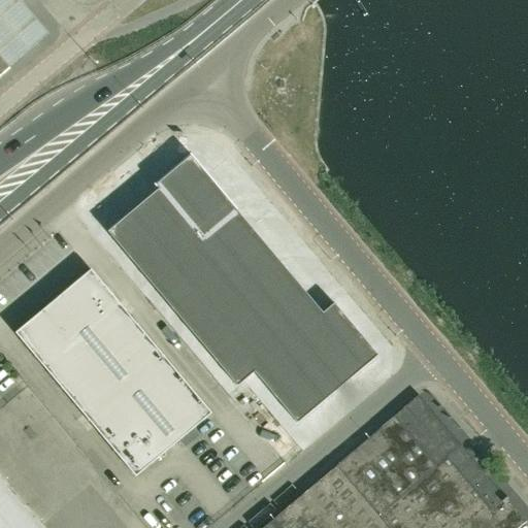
[(0,0),(0,74),(9,67),(48,35),(18,0),(0,0)]
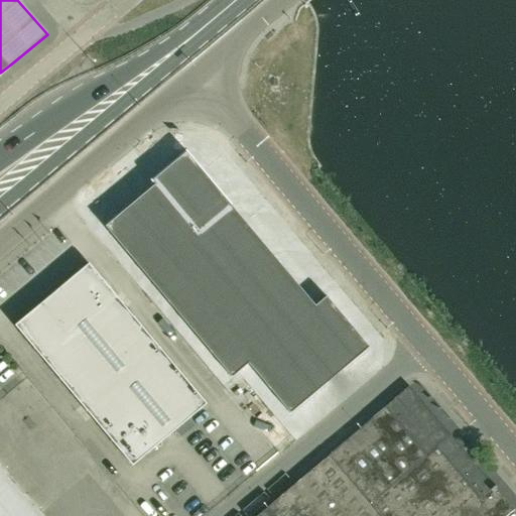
[(151,180),(154,184),(105,227),(231,377),(248,363),(289,413),(368,348),(326,296),(314,305),(188,156),(185,152),(151,180)]
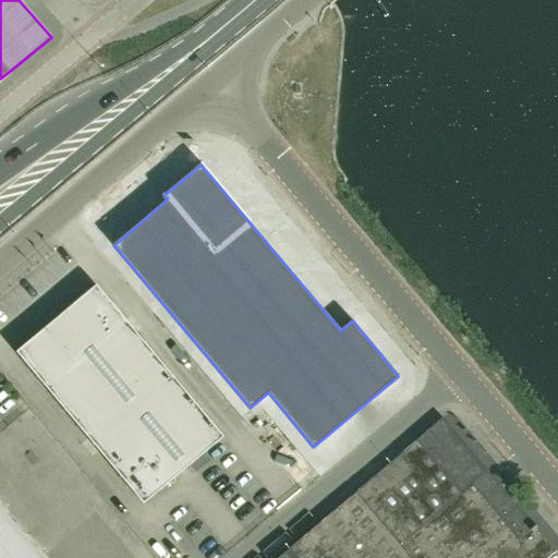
[(95,284),(15,352),(143,504),(222,437),(95,284)]
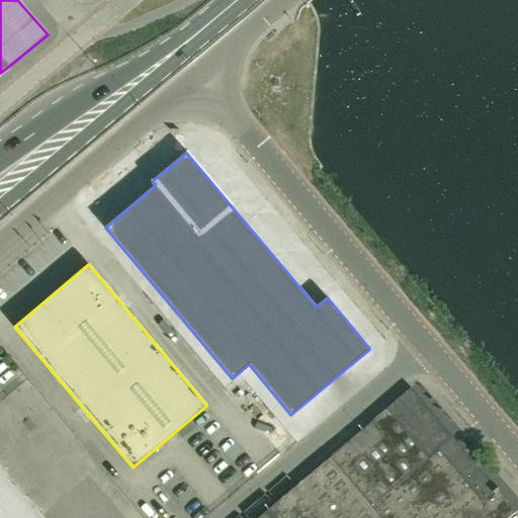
[(22,395),(47,429),(64,417),(39,382),(22,395)]
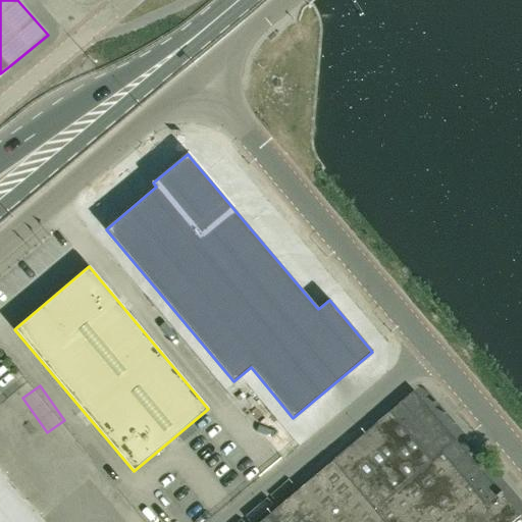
[(512,521),(519,516),(414,392),(258,521),(512,521)]
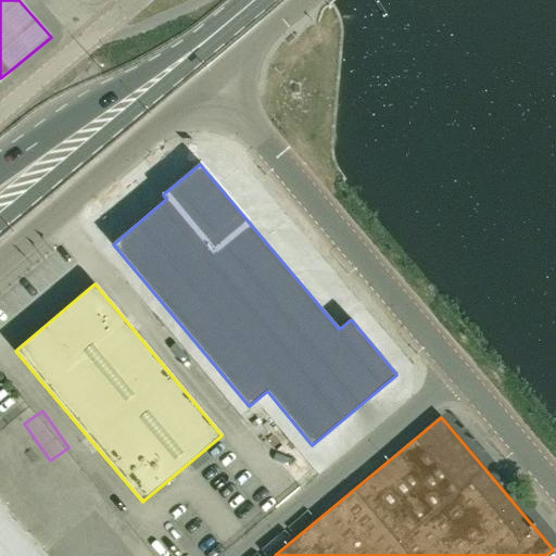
[(59,463),(75,481),(89,468),(73,450),(59,463)]
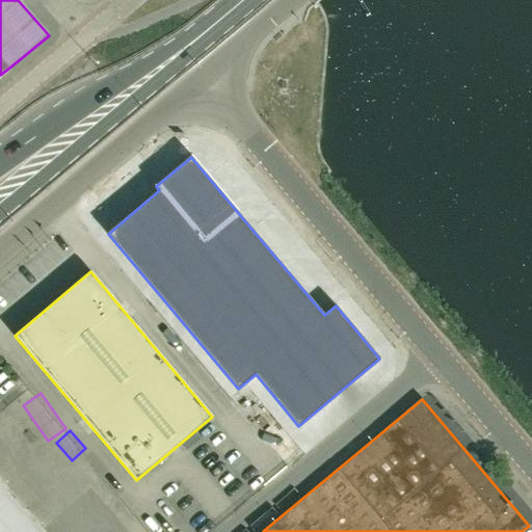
[(0,531),(38,531),(43,529),(0,478),(0,531)]
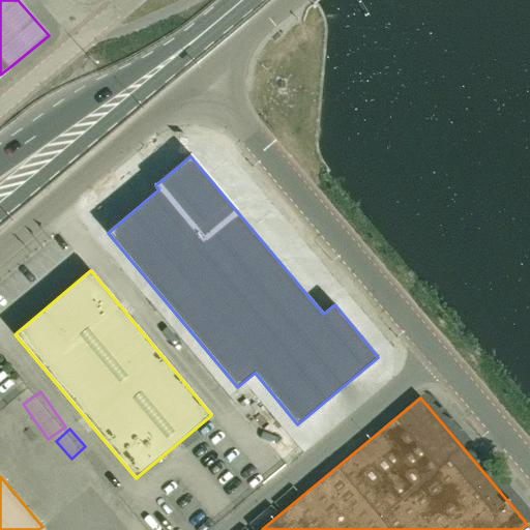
[(55,529),(59,529),(66,525),(55,507),(45,514),(55,529)]
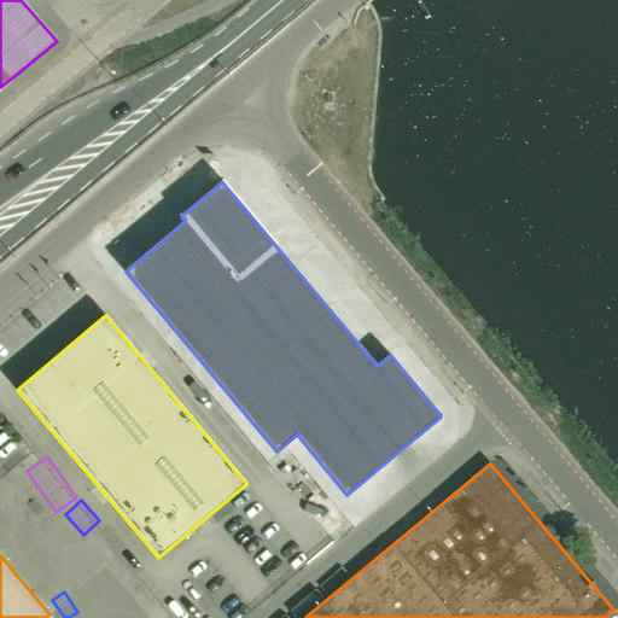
All buildings are outlined.
